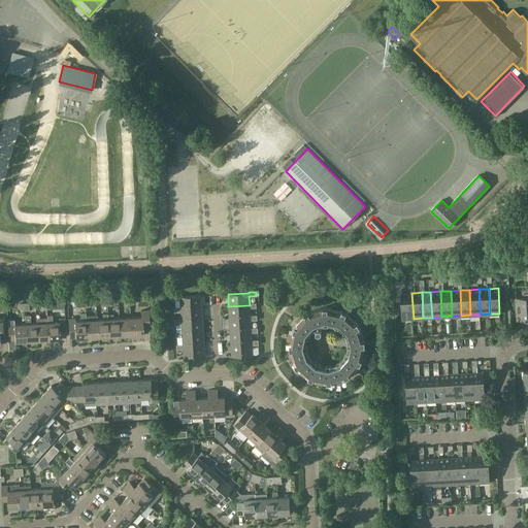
[(402,319),(414,319),(411,293),(400,294),(402,319)]
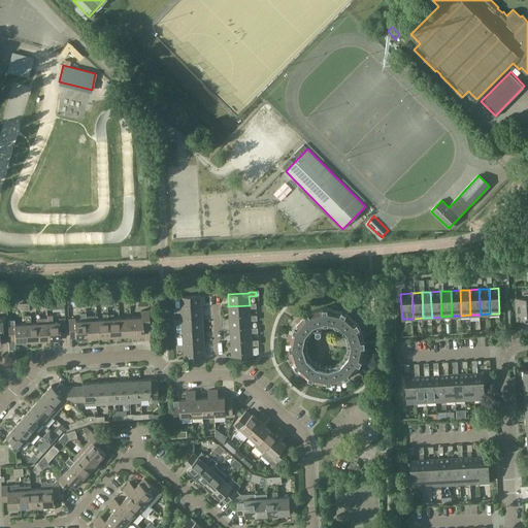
[(180,308),(201,307),(201,295),(179,297),(179,296),(174,296),(174,300),(180,300),(180,308)]
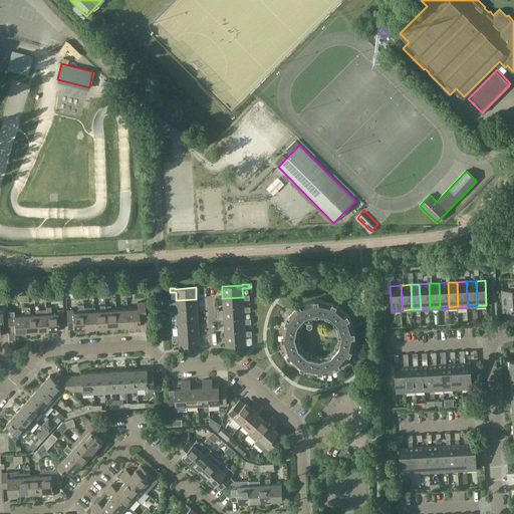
[(504,311),(513,309),(513,289),(502,291),(504,311)]
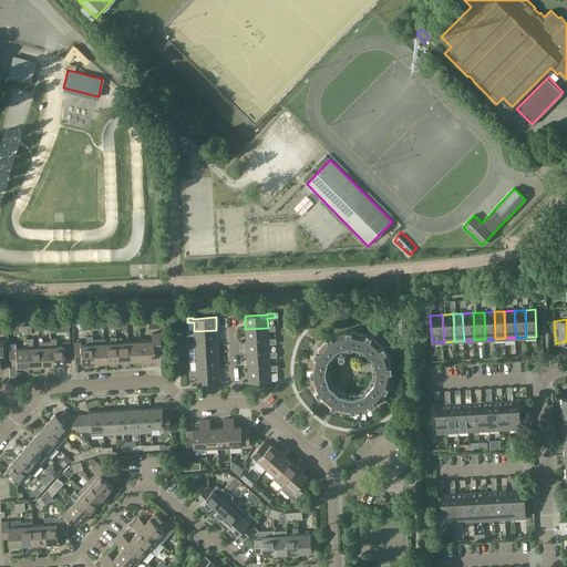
[(246,341),(268,340),(268,332),(276,332),(276,328),(268,328),(245,329),(246,341)]
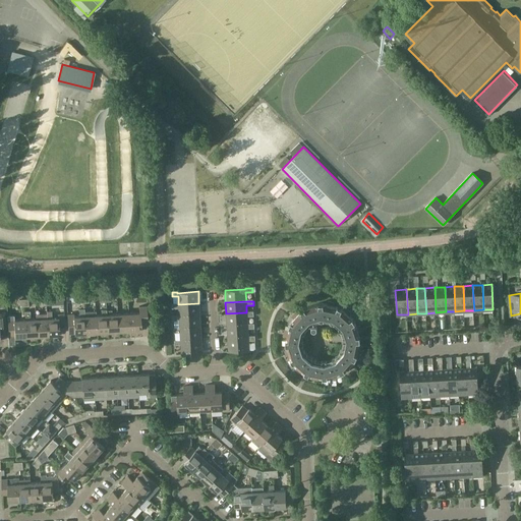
[(179,317),(199,316),(198,303),(178,304),(173,305),(173,309),(178,308),(179,317)]
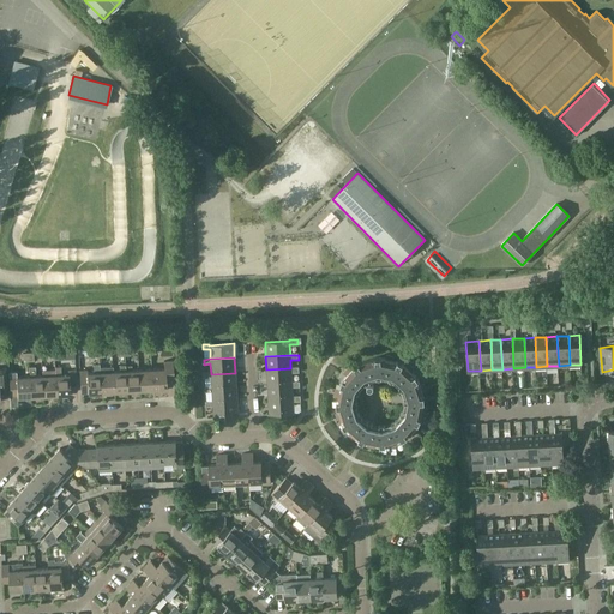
[(415,375),(402,365),(403,363),(397,361),(380,359),(380,357),(374,359),(359,363),(354,367),(343,380),(342,379),(339,385),(341,385),(337,402),(336,402),(337,408),(337,407),(342,423),(345,428),(357,439),(357,440),(363,443),(363,441),(380,445),(380,446),(385,445),(402,440),(407,437),(410,433),(417,423),(419,425),(421,419),(420,419),(423,402),(425,402),(423,396),(419,380),(415,375)]
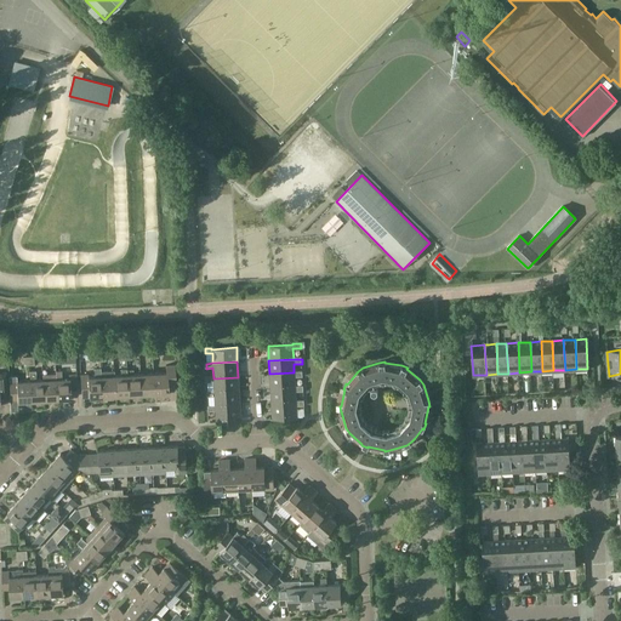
[(153,374),(154,394),(167,393),(167,386),(175,386),(174,365),(165,365),(166,372),(153,374)]
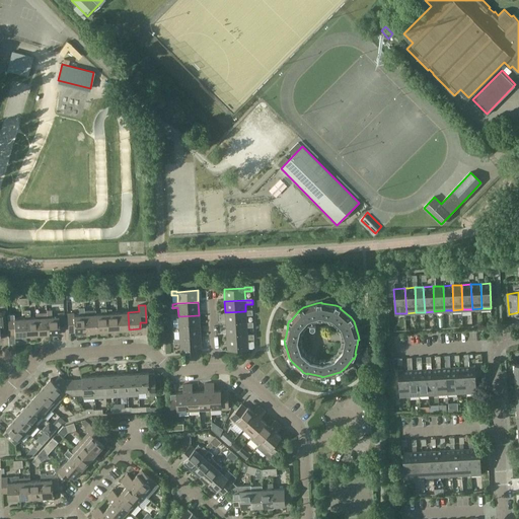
[(85,331),(84,314),(84,308),(78,308),(78,315),(74,315),(74,313),(66,313),(68,332),(85,331)]
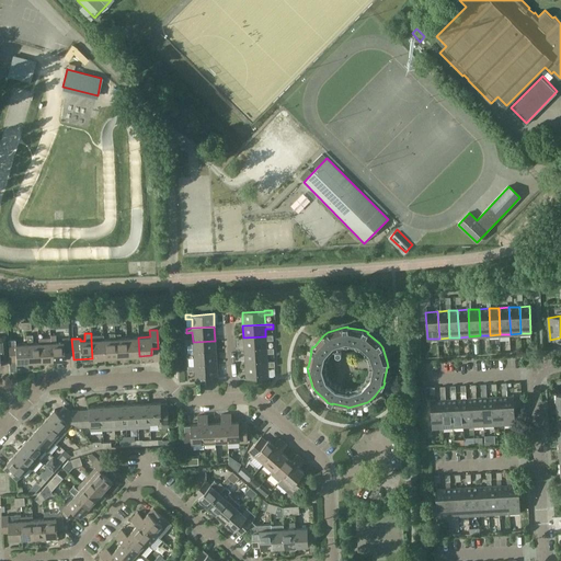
[(39,362),(38,343),(33,343),(33,335),(26,335),(26,344),(27,363),(39,362)]
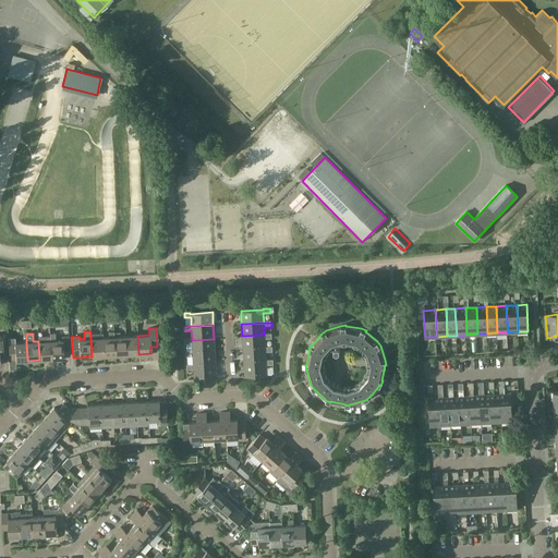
[(50,337),(51,359),(63,359),(62,351),(71,351),(70,336),(61,337),(61,340),(56,340),(56,334),(49,334),(50,337)]
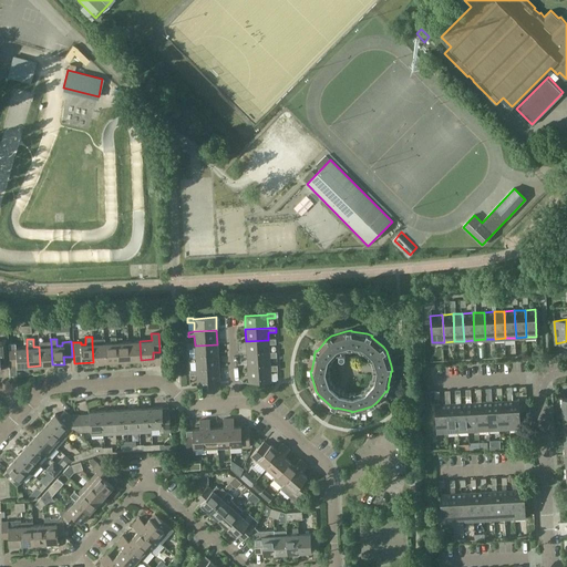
[(247,354),(269,353),(269,344),(277,344),(276,340),(268,340),(246,341),(247,354)]
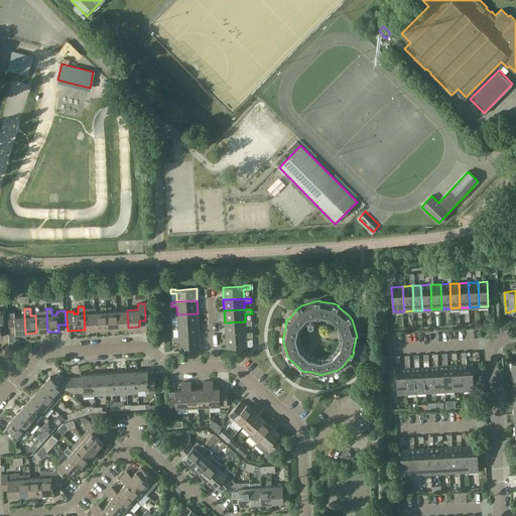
[(107,329),(117,328),(116,310),(106,311),(107,329)]
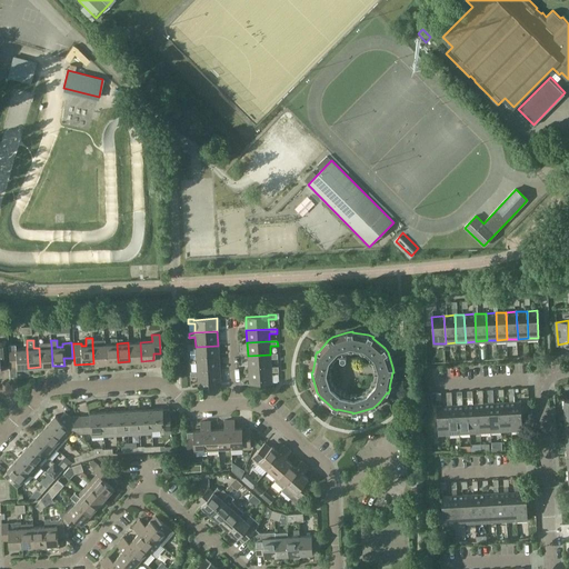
[(129,361),(141,361),(140,342),(128,342),(129,361)]
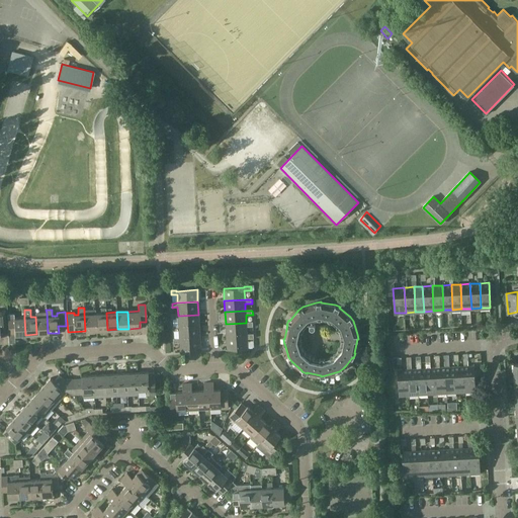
[(36,334),(48,333),(47,313),(35,314),(35,317),(36,334)]
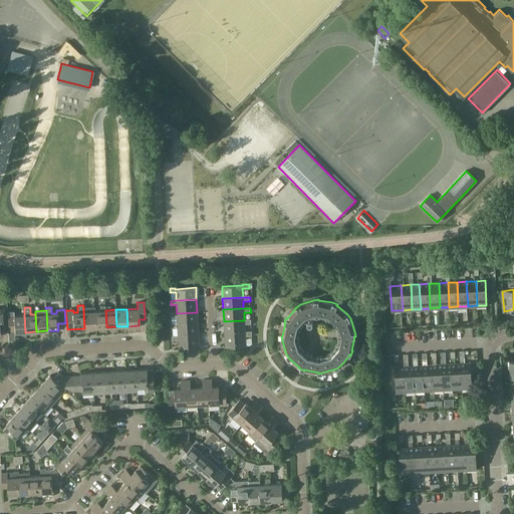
[(95,327),(106,327),(105,310),(94,311),(95,327)]
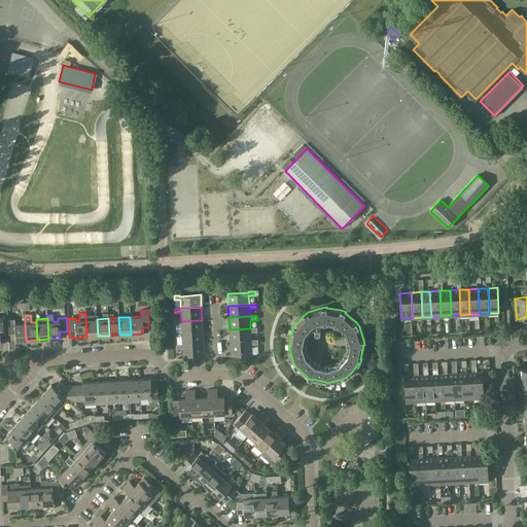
[(26,341),(25,323),(14,323),(14,319),(7,320),(8,340),(9,349),(14,349),(14,341),(26,341)]
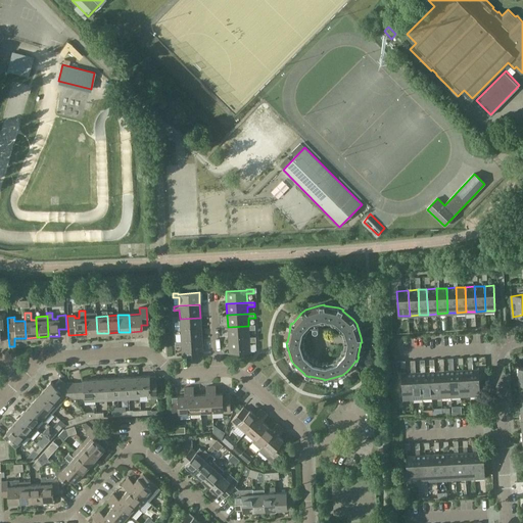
[(86,334),(97,333),(96,317),(85,317),(86,334)]
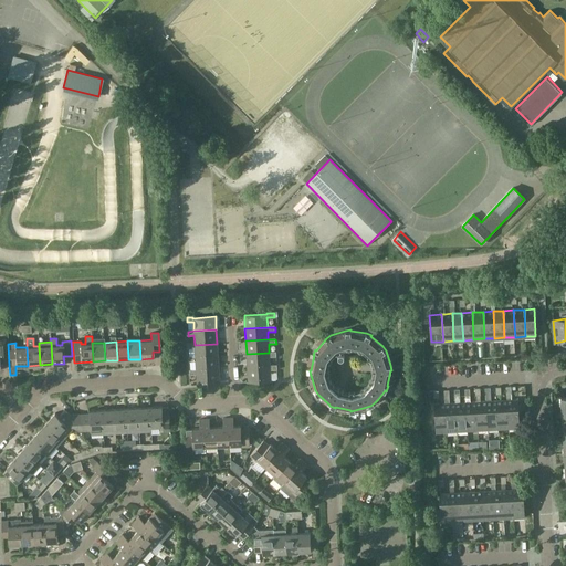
[(196,357),(218,356),(217,344),(195,345),(188,345),(189,349),(195,349),(196,357)]
